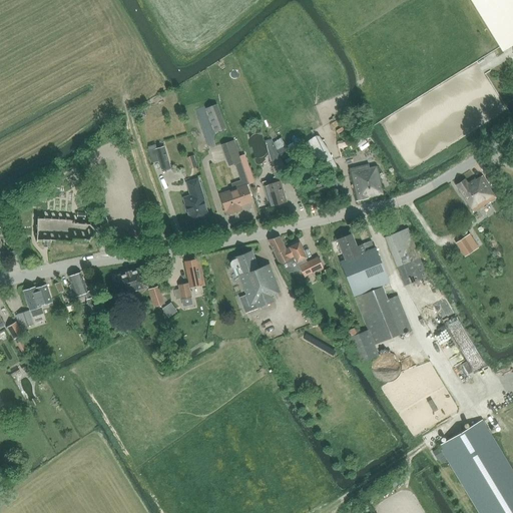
[(512,0),(468,0),(501,53),(512,46),(512,0)]
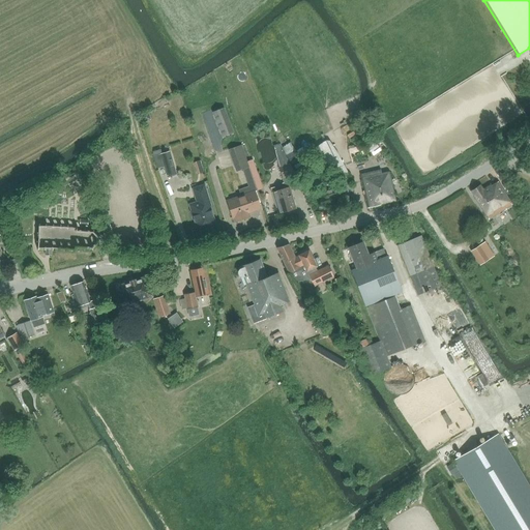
[(233,133),(224,108),(212,112),(222,137),(233,133)]
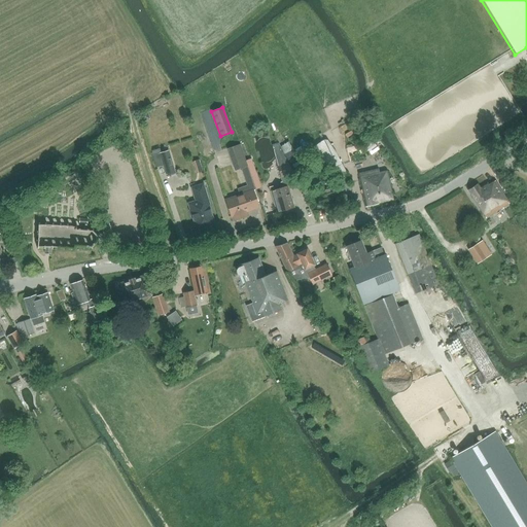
[(147,112),(140,114),(142,121),(149,119),(147,112)]
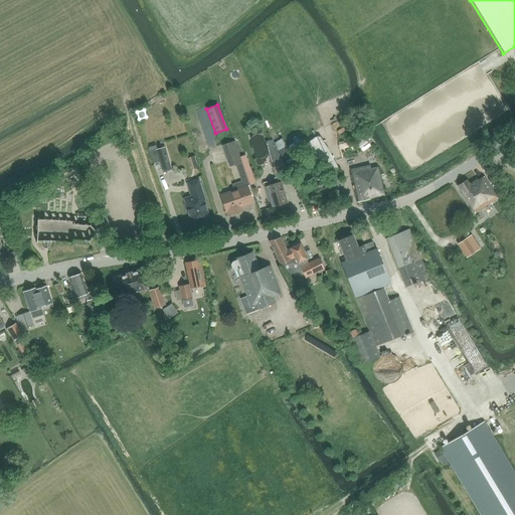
[(338,126),(345,121),(342,115),(334,120),(338,126)]
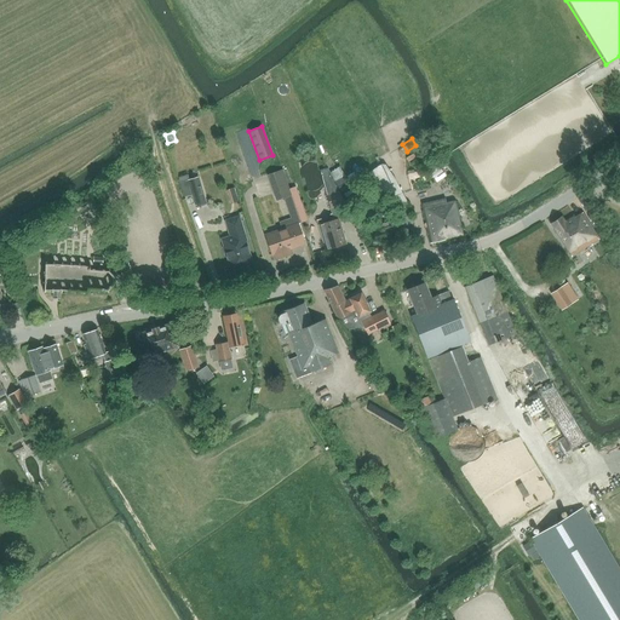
[(309,165),(315,189),(326,187),(321,162),(309,165)]
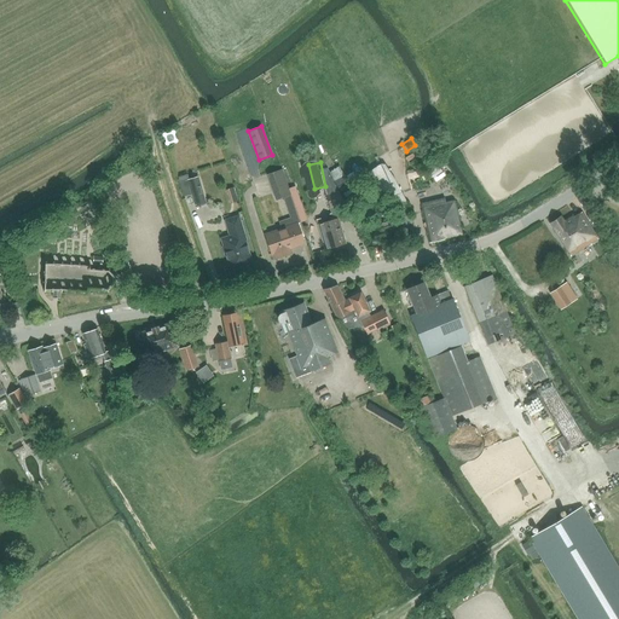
[(330,174),(340,191),(351,185),(341,168),(341,167),(339,163),(335,165),(339,169),(330,174)]
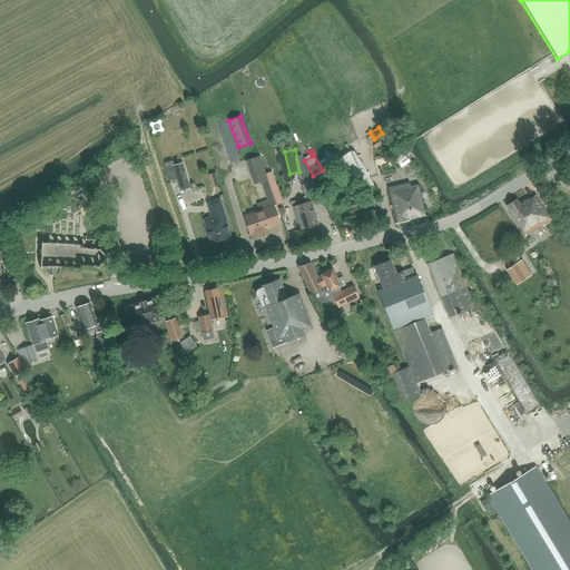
[(397,163),(404,157),(400,150),(390,158),(394,164),(397,163)]
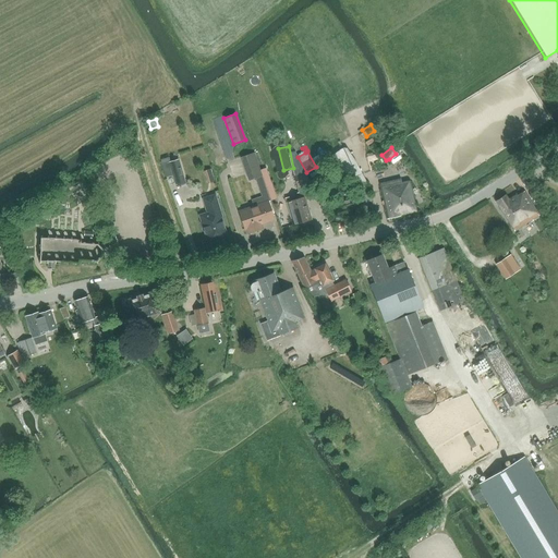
[(342,148),(332,156),(342,170),(346,169),(356,192),(368,186),(356,162),(347,148),(342,148)]
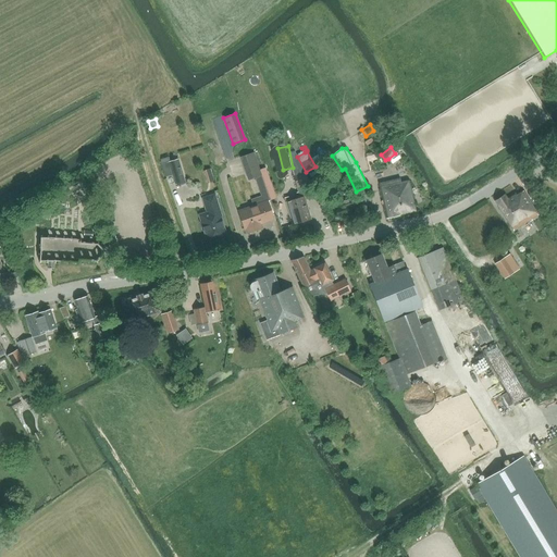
[(274,220),(268,200),(270,200),(264,186),(261,176),(262,175),(254,152),(240,158),(248,181),(255,178),(261,196),(250,199),(252,206),(239,211),(247,234),(263,229),(262,224),(274,220)]
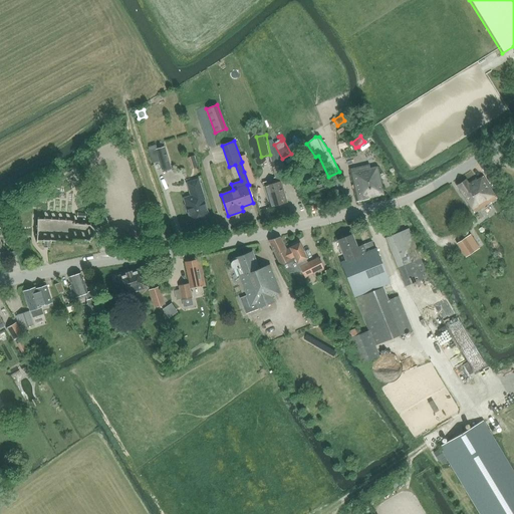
[(364,142),(358,147),(362,152),(369,147),(365,141),(364,142)]
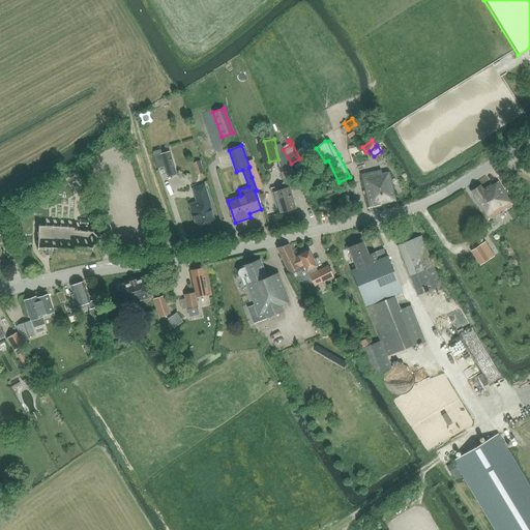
[(169,151),(152,156),(156,169),(165,167),(167,177),(176,174),(171,157),(169,151)]
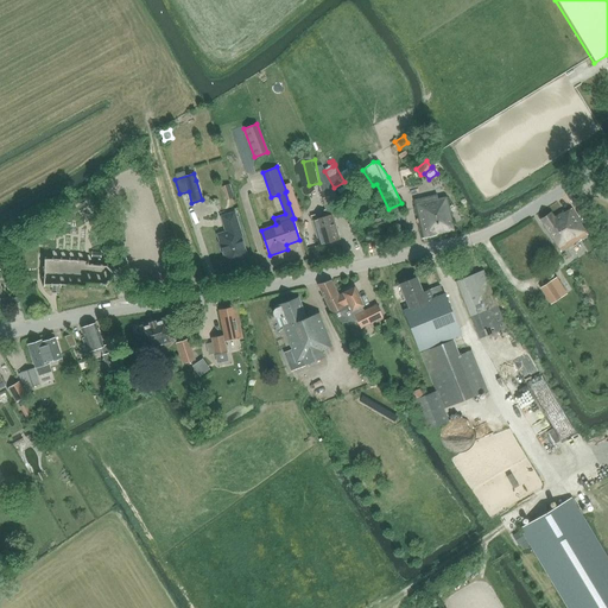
[(233,177),(226,179),(229,191),(236,189),(233,177)]
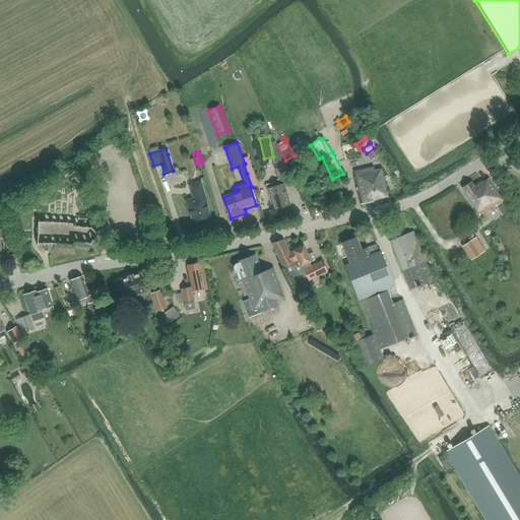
[(280,186),(267,189),(273,210),(289,205),(284,186),(294,184),(289,172),(288,172),(284,159),(274,163),(277,175),(280,186)]
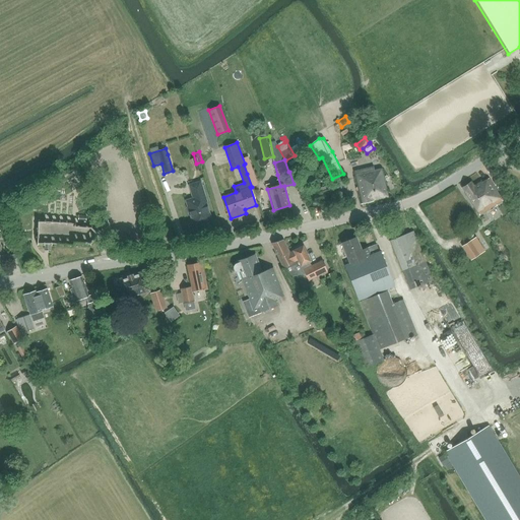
[(245,164),(244,165),(247,174),(253,172),(250,163),(245,164)]
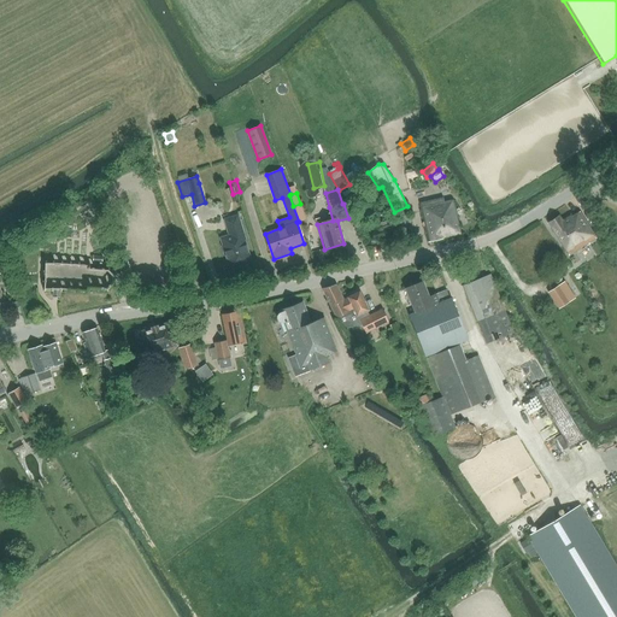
[(429,242),(462,235),(453,200),(445,203),(444,198),(419,203),(429,241),(429,242)]
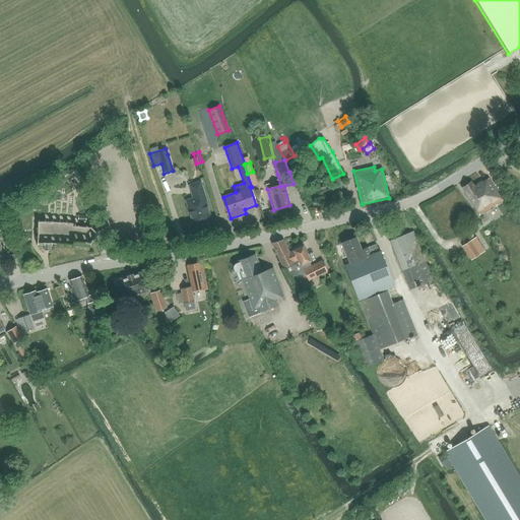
[(479,215),(502,201),(488,179),(482,183),(481,181),(473,186),(471,183),(462,189),(479,215)]
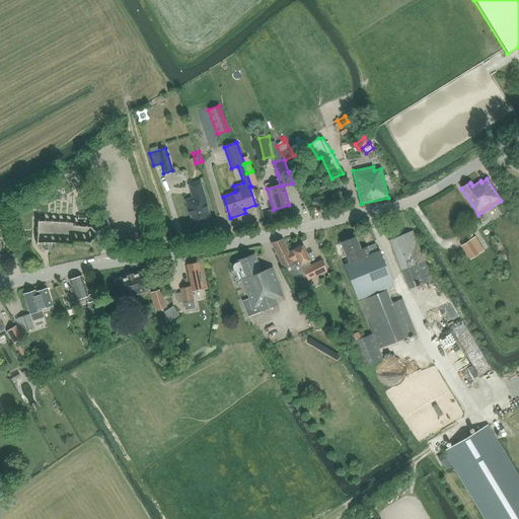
[(193,223),(210,217),(205,202),(207,201),(201,180),(189,184),(192,194),(194,194),(195,198),(187,201),(188,207),(187,207),(189,215),(191,214),(193,223)]
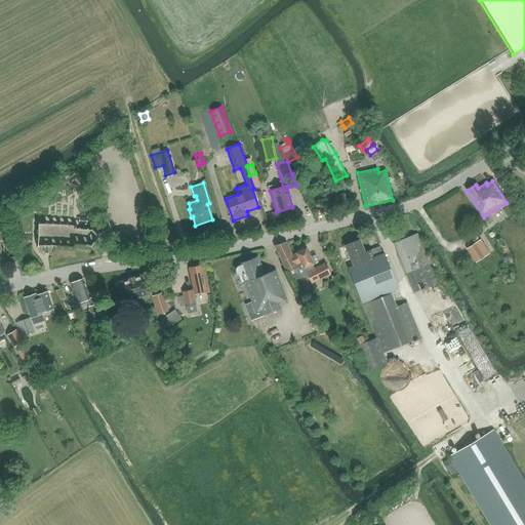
[(319,200),(337,197),(334,185),(317,189),(319,200)]
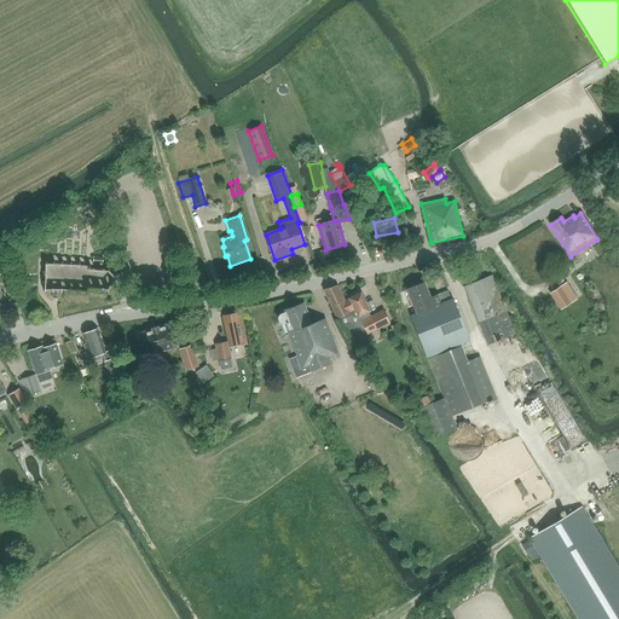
[(131,270),(127,258),(119,260),(122,272),(131,270)]
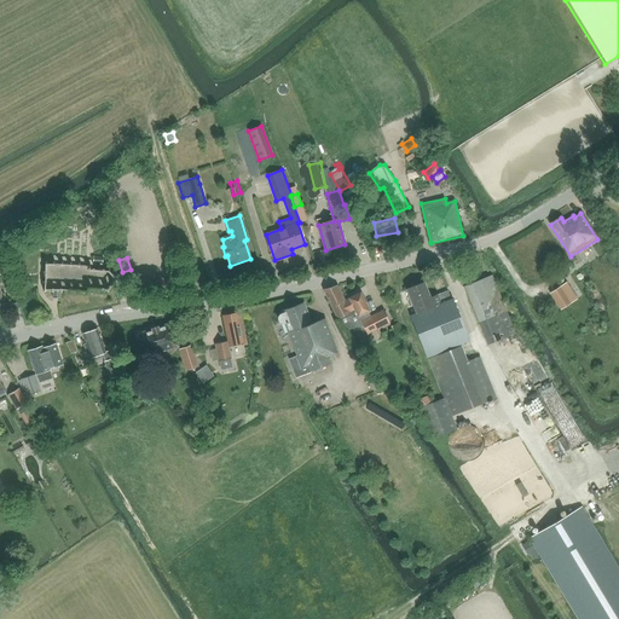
[(114,288),(114,277),(109,270),(91,270),(91,265),(45,264),(44,290),(53,293),(52,299),(59,300),(59,291),(90,294),(90,291),(108,294),(114,288)]
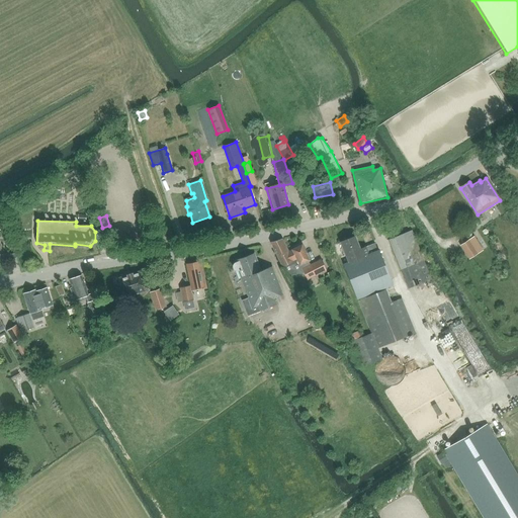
[(408,288),(430,279),(411,231),(387,240),(408,288)]
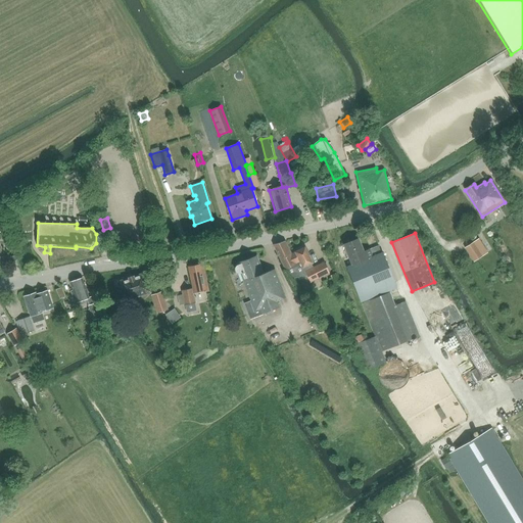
[(380,351),(417,337),(402,302),(393,305),(385,286),(393,283),(381,253),(378,246),(363,252),(357,240),(343,245),(348,258),(350,258),(352,265),(346,268),(374,337),(368,340),(357,344),(367,371),(383,364),(385,363),(380,351)]
